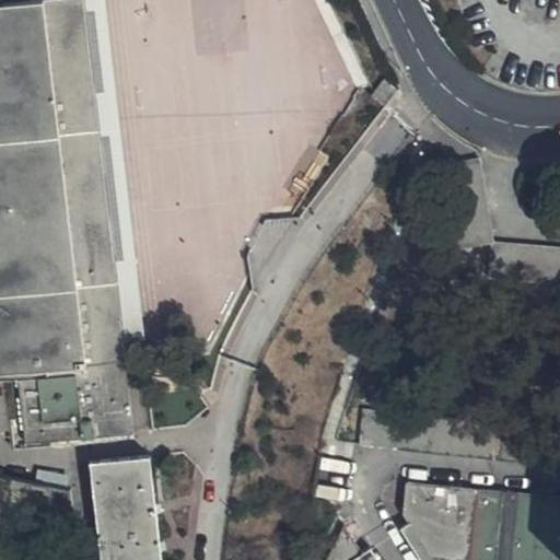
[(135,435),(85,0),(78,0),(0,9),(0,376),(16,375),(26,448),(135,435)]
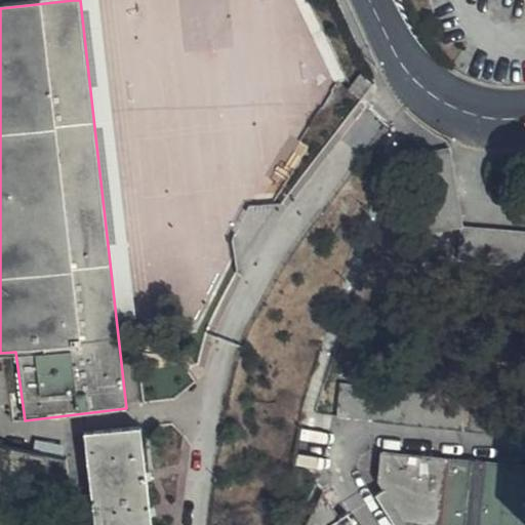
[(462,226),(450,147),(417,153),(431,230),(462,226)]
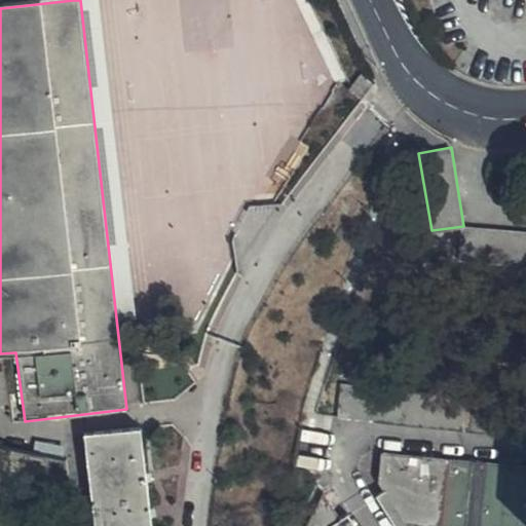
[(525,232),(463,226),(462,257),(525,262),(525,232)]
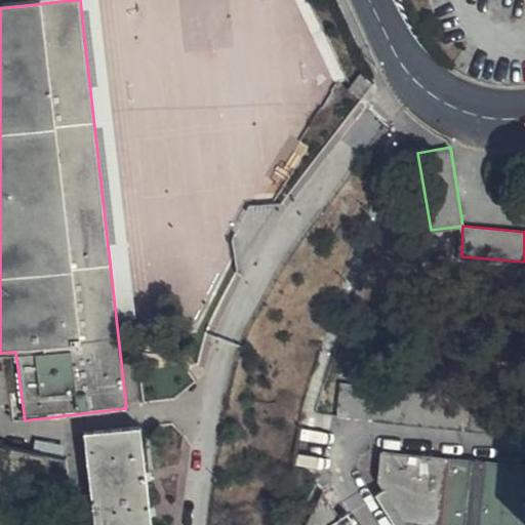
[(128,403),(145,402),(143,378),(126,379),(128,403)]
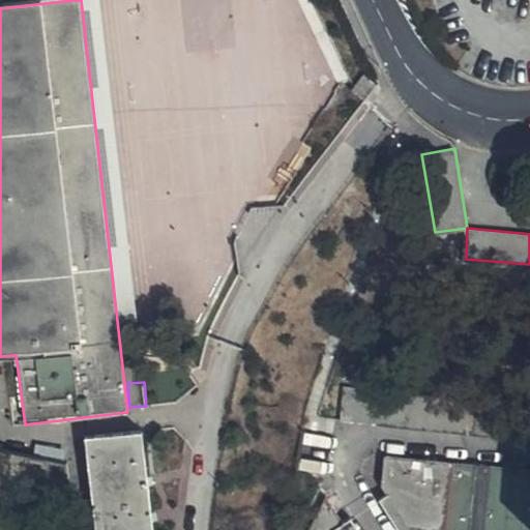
[(153,529),(143,433),(85,440),(96,529),(153,529)]
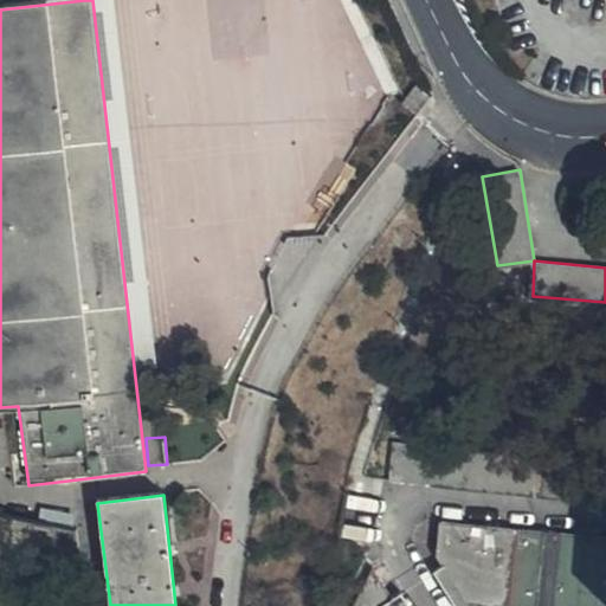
[(494,605),(605,605),(605,536),(440,521),(437,556),(466,604),(494,605)]
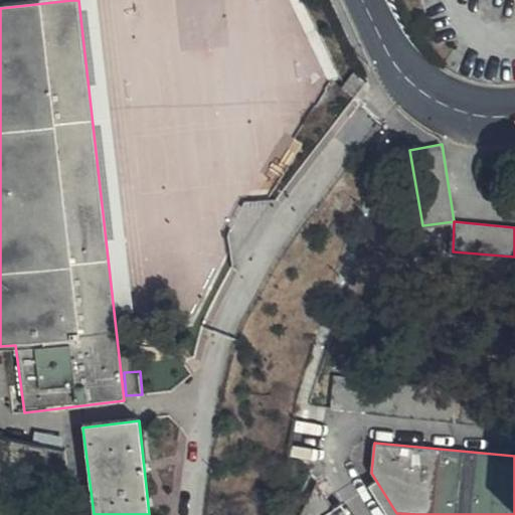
[(336,514),(331,508),(333,507),(317,484),(300,514),(336,514)]
